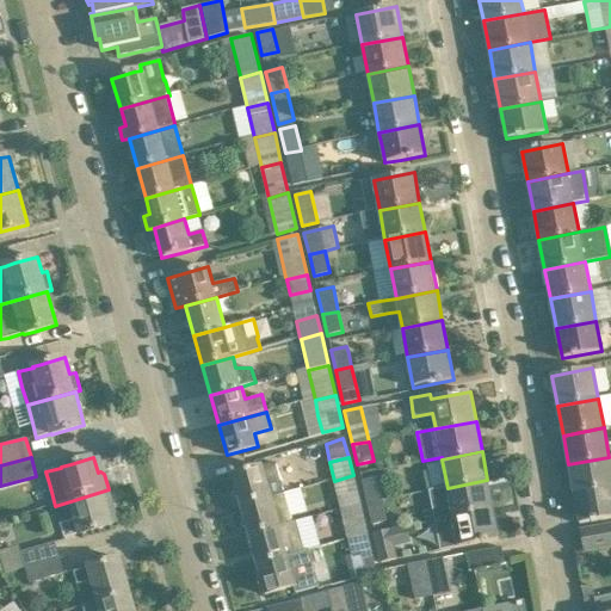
[(574,494),(610,487),(610,467),(609,457),(568,464),(574,494)]
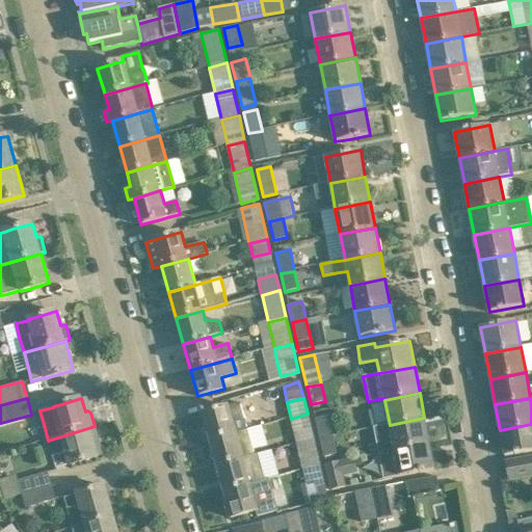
[(209,440),(247,429),(239,403),(229,406),(223,407),(221,407),(202,414),(209,440)]
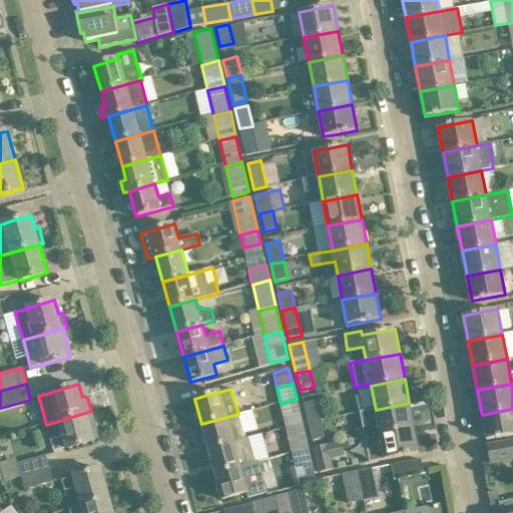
[(284,419),(301,414),(297,399),(281,404),(284,419)]
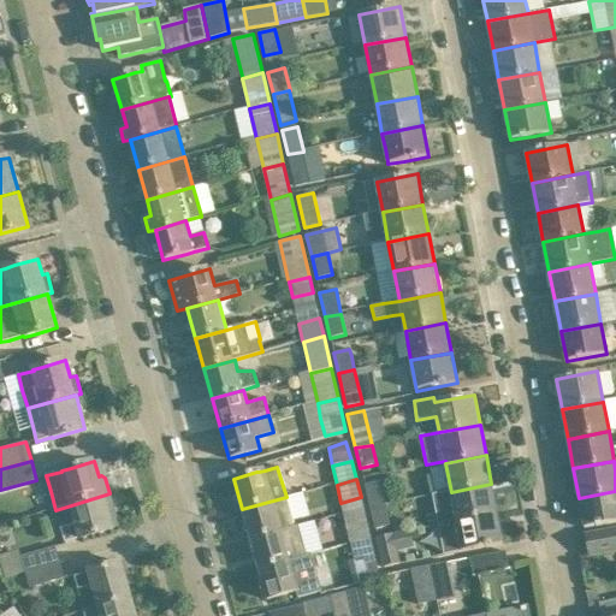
[(385,502),(381,487),(380,480),(365,485),(369,508),(385,504),(385,502)]
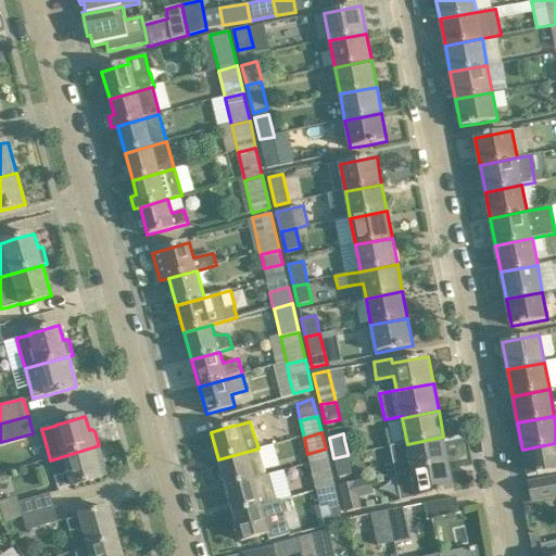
[(395,475),(449,464),(443,437),(407,444),(390,447),(395,475)]
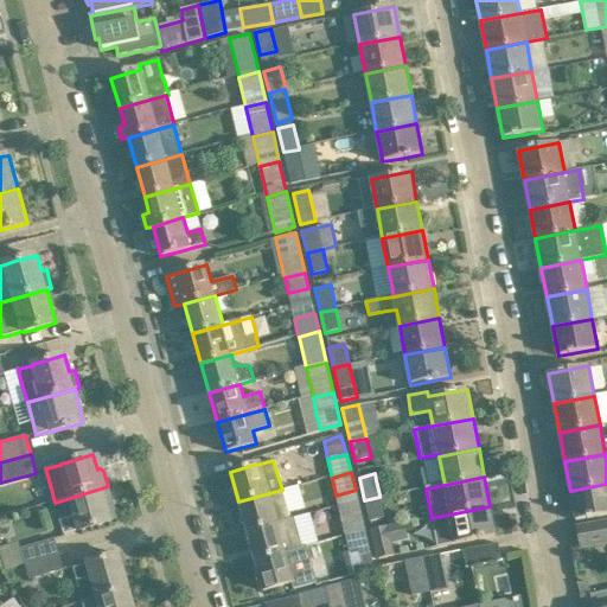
[(606,484),(570,491),(576,521),(606,515),(606,484)]
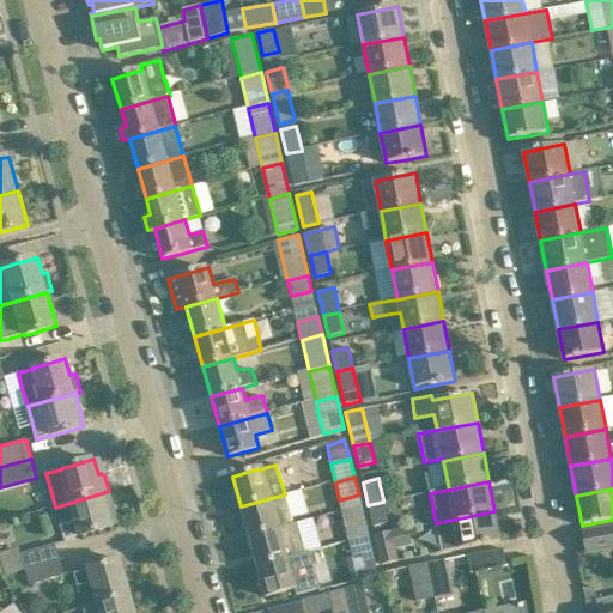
[(80,536),(90,534),(113,528),(108,513),(111,511),(114,509),(109,491),(71,503),(76,521),(60,525),(65,540),(80,535),(80,536)]
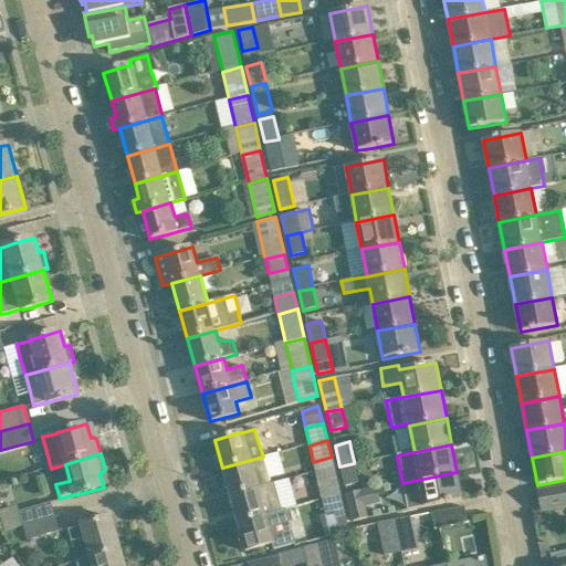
[(270,483),(263,457),(222,468),(230,495),(270,483)]
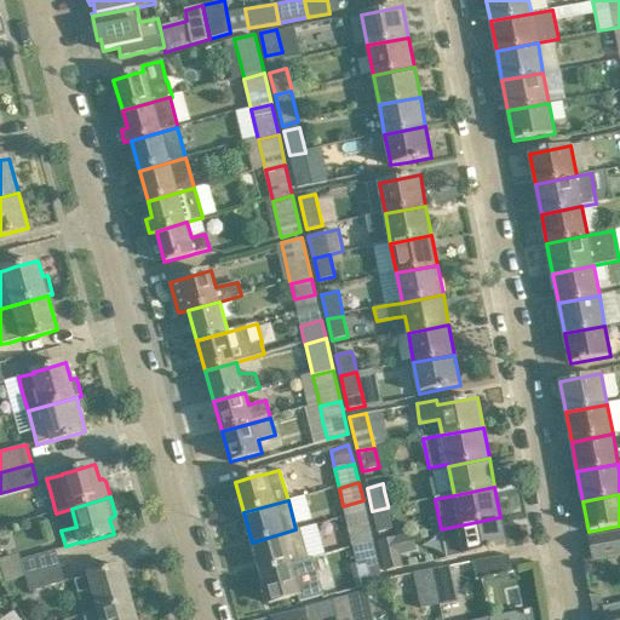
[(392,529),(388,507),(372,511),(378,533),(392,529)]
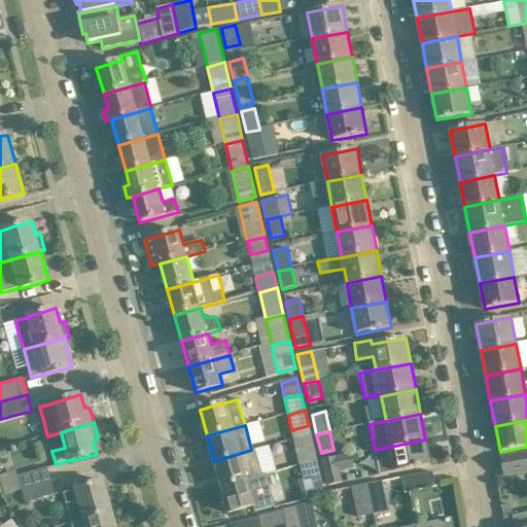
[(380,476),(410,469),(430,465),(425,440),(375,450),(380,476)]
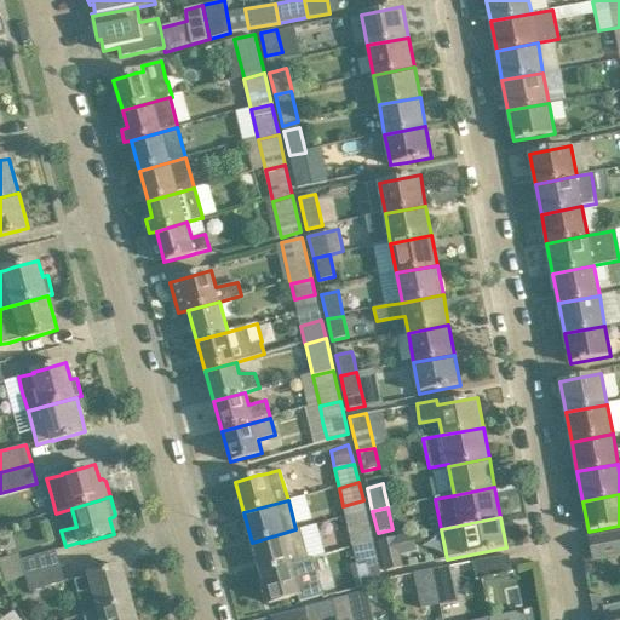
[(373,543),(368,524),(368,522),(348,528),(348,529),(352,549),(373,543)]
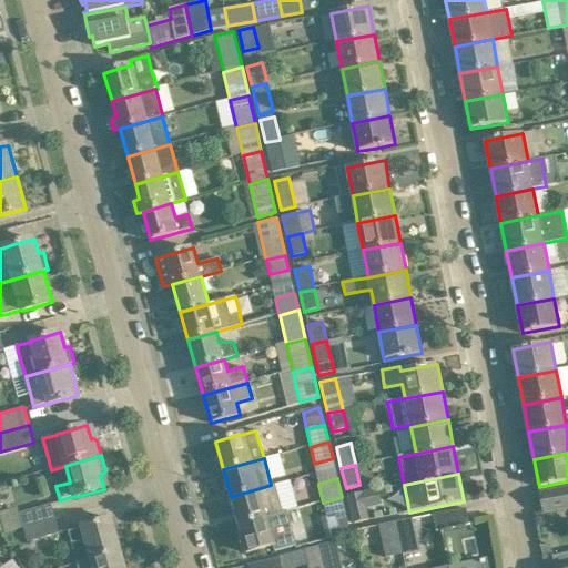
[(239,525),(283,511),(274,484),(271,485),(231,497),(239,525)]
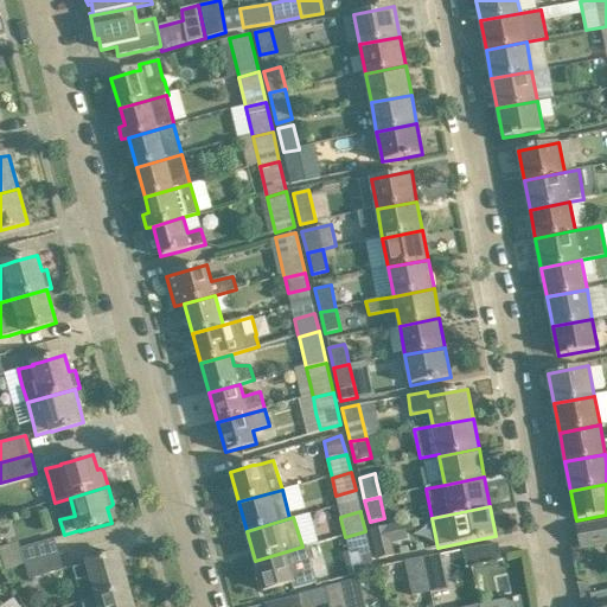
[(606,542),(606,522),(601,524),(577,528),(581,548),(605,543),(606,542)]
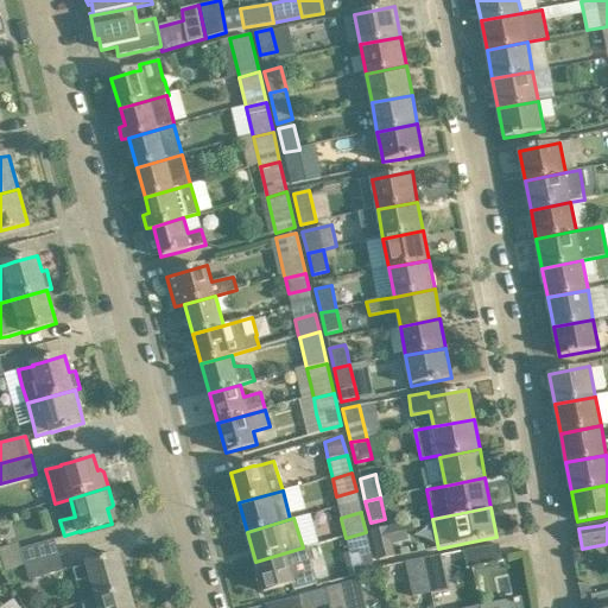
[(387,527),(372,531),(379,559),(393,557),(387,527)]
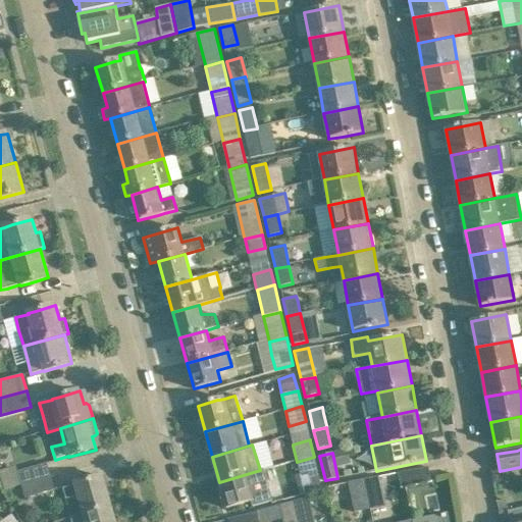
[(314,457),(297,462),(305,493),(322,489),(314,457)]
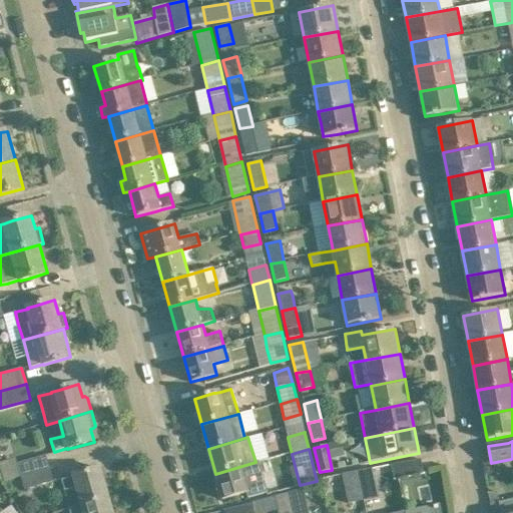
[(9,480),(9,481),(50,469),(46,455),(17,463),(16,458),(0,462),(0,467),(4,481),(9,480)]
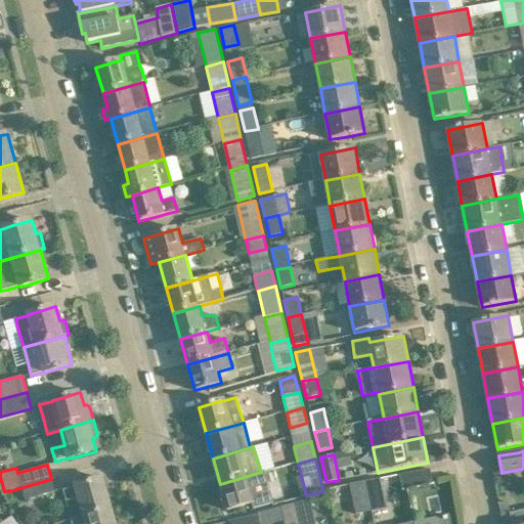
[(403,490),(413,488),(434,483),(430,469),(400,476),(403,490)]
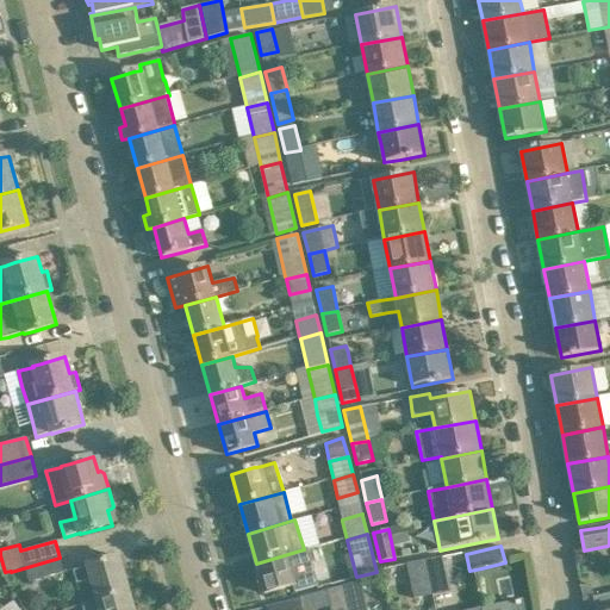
[(293,574),(312,568),(307,548),(304,549),(256,564),(265,595),(288,587),(296,585),(293,574)]
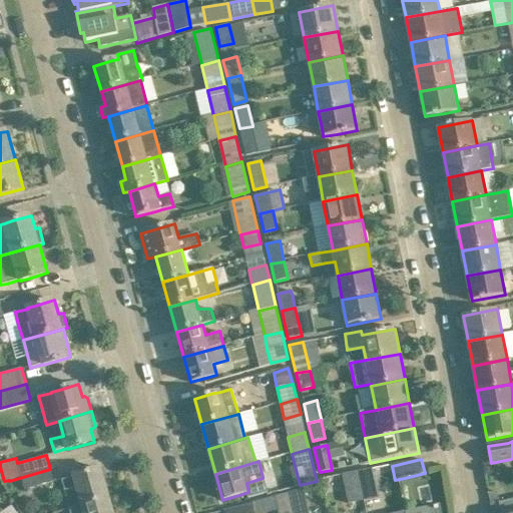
[(372,468),(358,471),(365,500),(378,498),(372,468)]
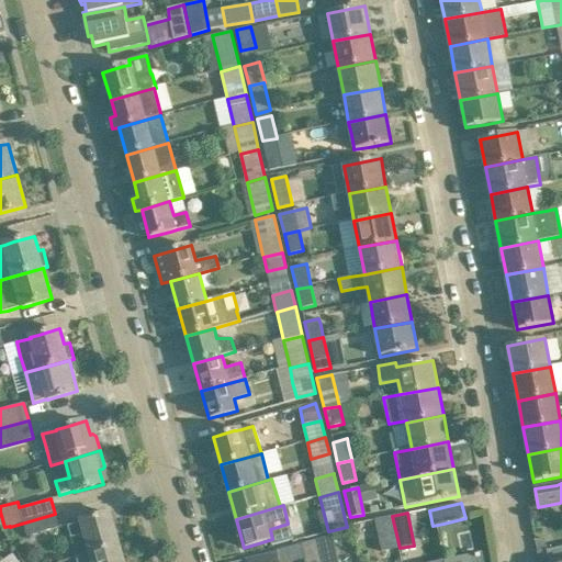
[(55,514),(23,523),(27,537),(58,527),(55,514)]
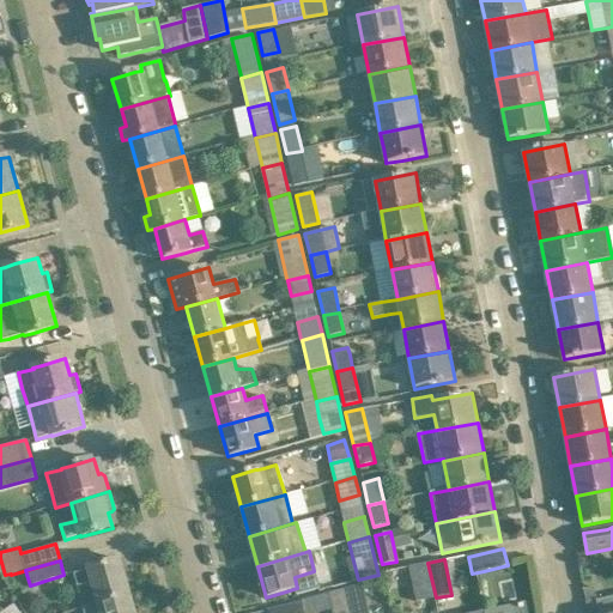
[(74,575),(84,607),(131,594),(121,560),(89,569),(90,570),(74,575)]
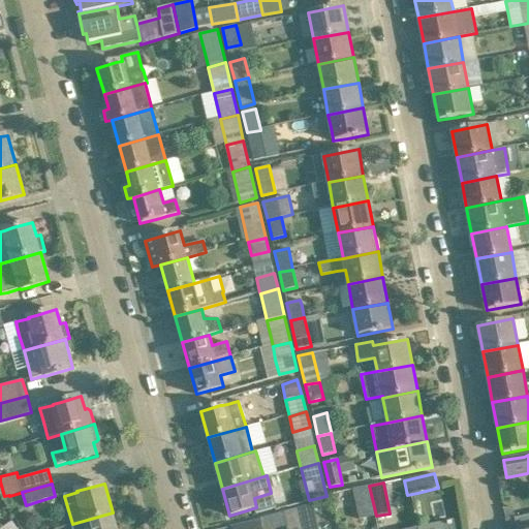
[(369,486),(353,489),(360,519),(376,516),(369,486)]
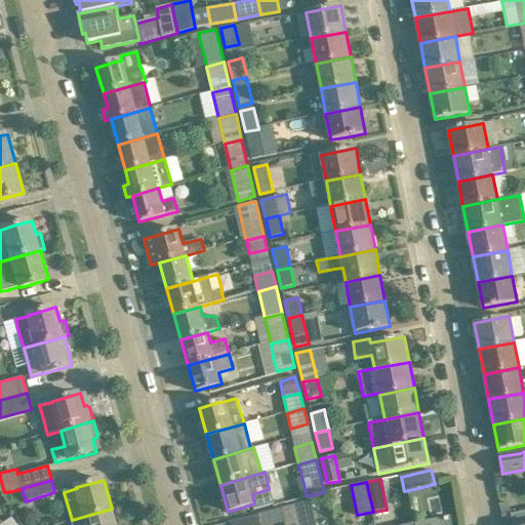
[(296,503),(300,524),(316,524),(311,499),(296,503)]
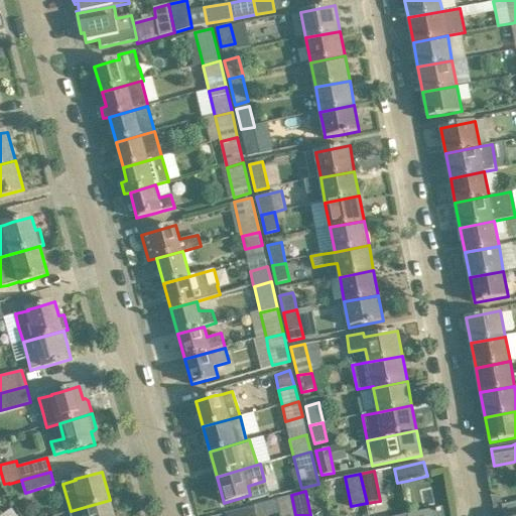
[(504,515),(502,505),(500,494),(492,496),(495,515),(504,515)]
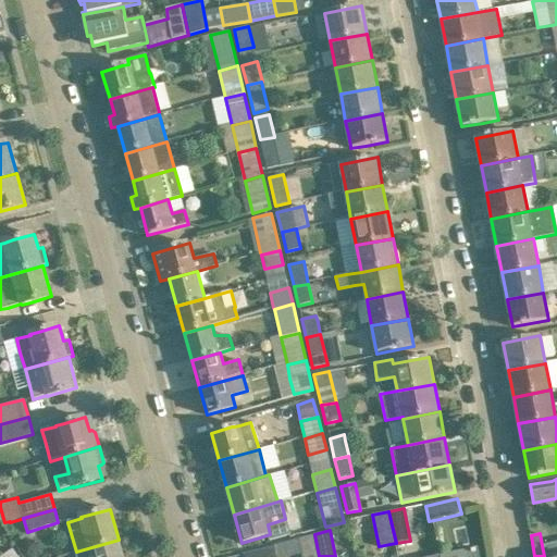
[(301,556),(319,556),(314,534),(298,540),(301,556)]
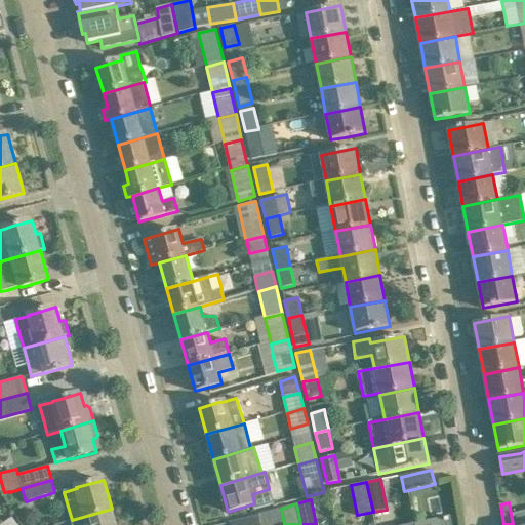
[(116,524),(112,509),(72,520),(72,524),(116,524)]
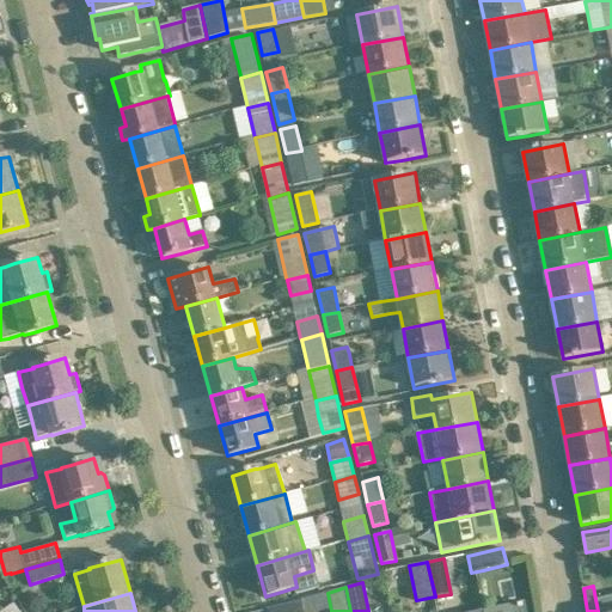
[(611,611),(611,594),(595,599),(598,611),(611,611)]
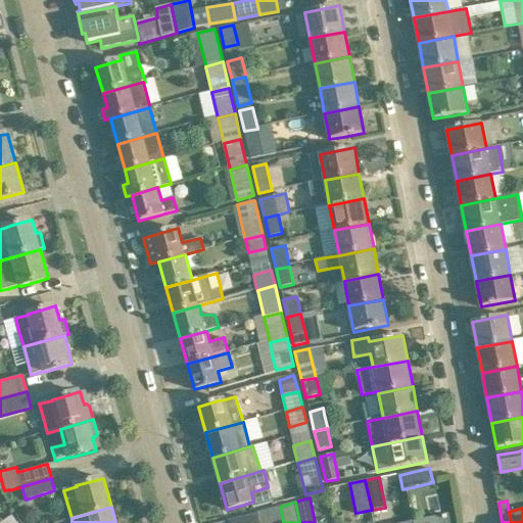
[(235,518),(235,519),(228,521),(228,522),(259,522),(257,513),(235,518)]
